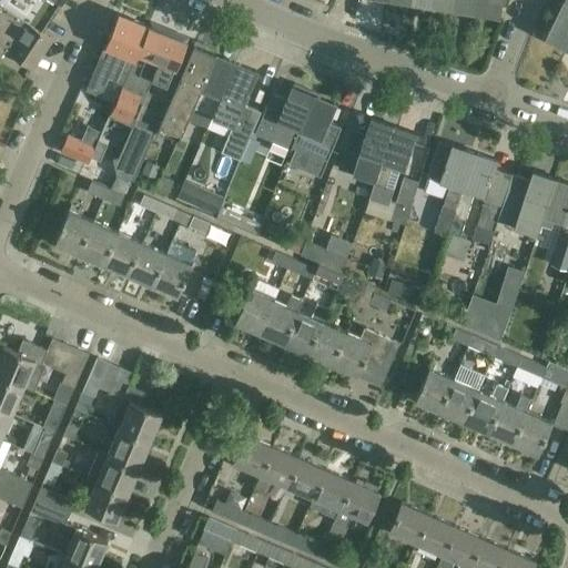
[(63,0),(0,0),(0,42),(10,49),(8,52),(32,68),(52,38),(43,31),(63,0)]
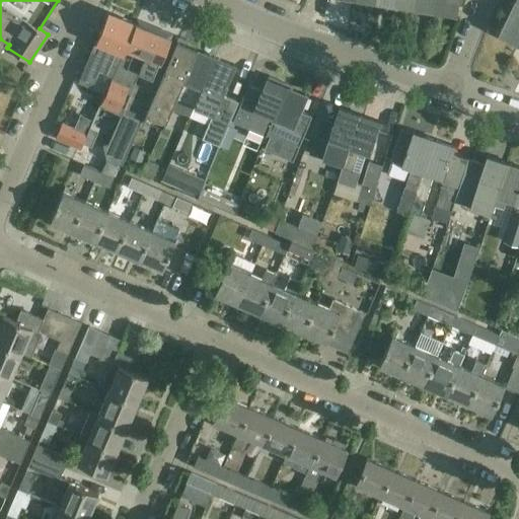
[(415,0),(415,7),(434,10),(436,0),(415,0)]
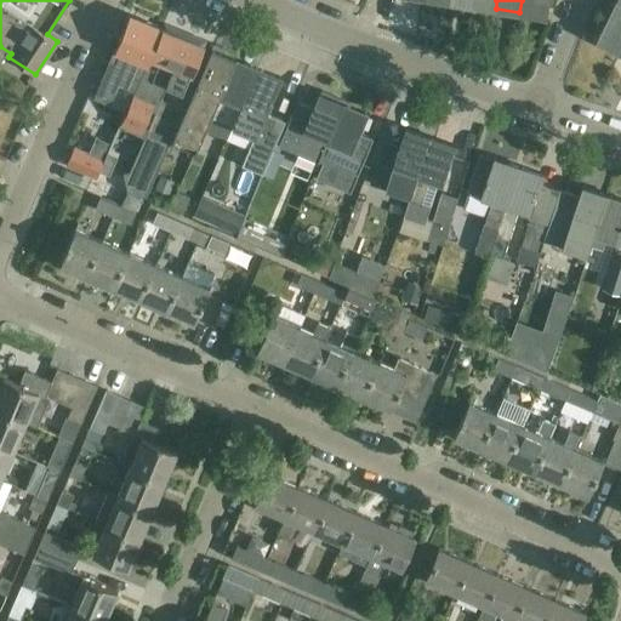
[(547,0),(522,0),(519,12),(545,17),(547,0)]
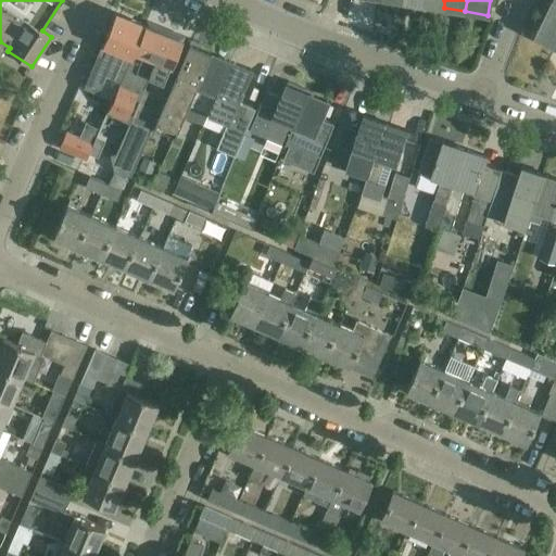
[(555,42),(555,0),(552,0),(534,36),(554,47),(555,42)]
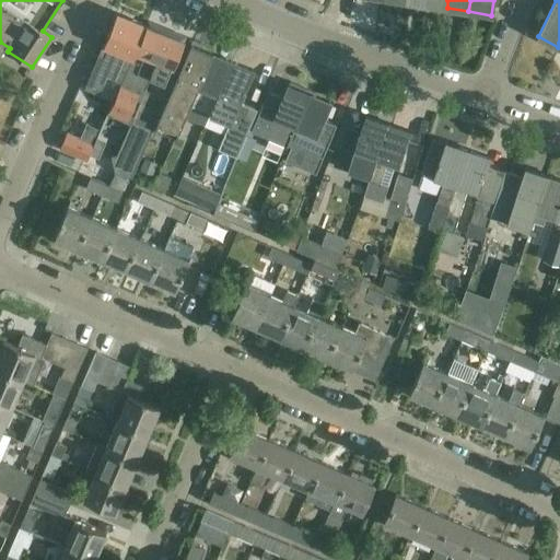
[(132,59),(147,25),(117,13),(103,46),(104,47),(95,69),(94,69),(81,100),(100,107),(105,94),(100,92),(107,76),(111,77),(120,54),(131,58),(132,59)]
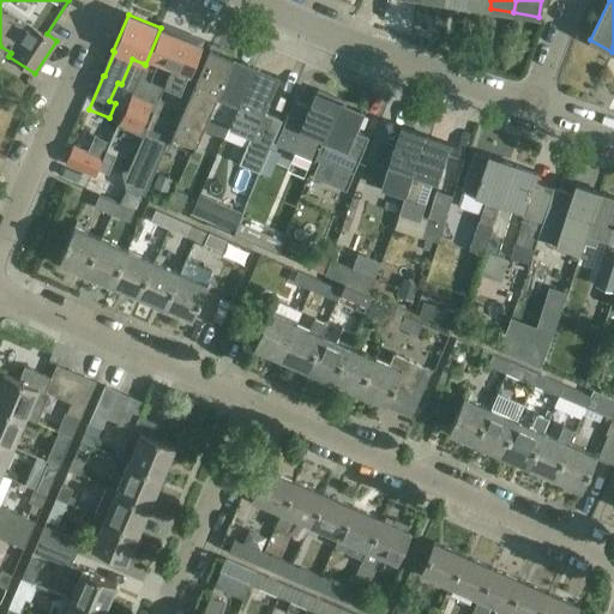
[(144,64),(119,124),(145,134),(131,174),(150,182),(156,167),(168,142),(182,107),(160,97),(164,86),(179,92),(187,73),(190,74),(202,46),(202,44),(203,41),(163,24),(162,28),(161,28),(145,65),(144,64)]
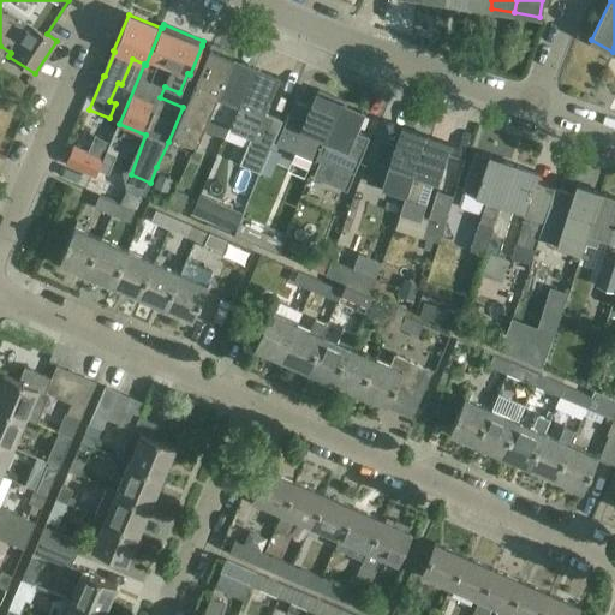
[(184,108),(183,107),(168,142),(192,153),(209,115),(232,58),(233,53),(212,45),(210,48),(209,48),(184,108)]
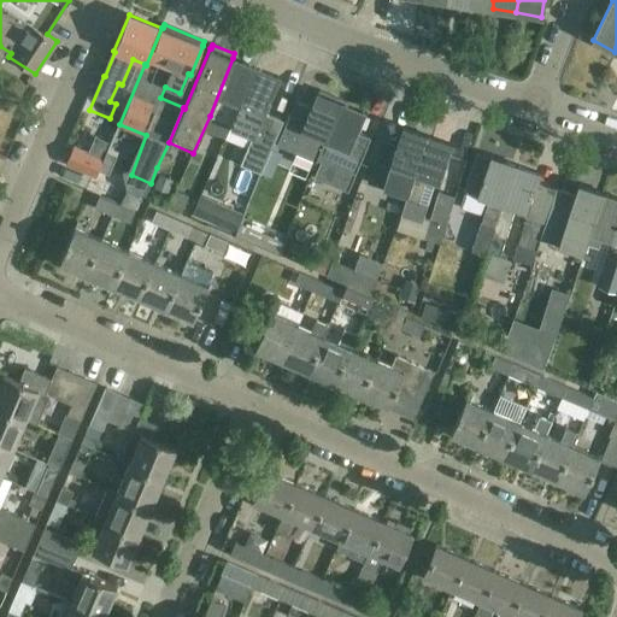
[(254,66),(233,58),(210,116),(230,124),(240,104),(254,66)]
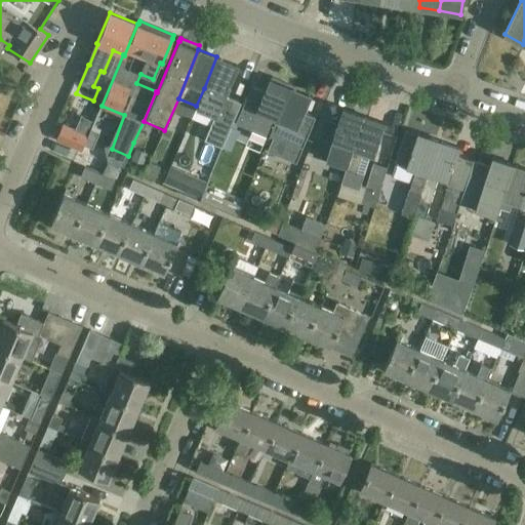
[(204,88),(196,106),(215,114),(204,139),(223,148),(241,103),(224,96),(237,66),(216,56),(204,88)]
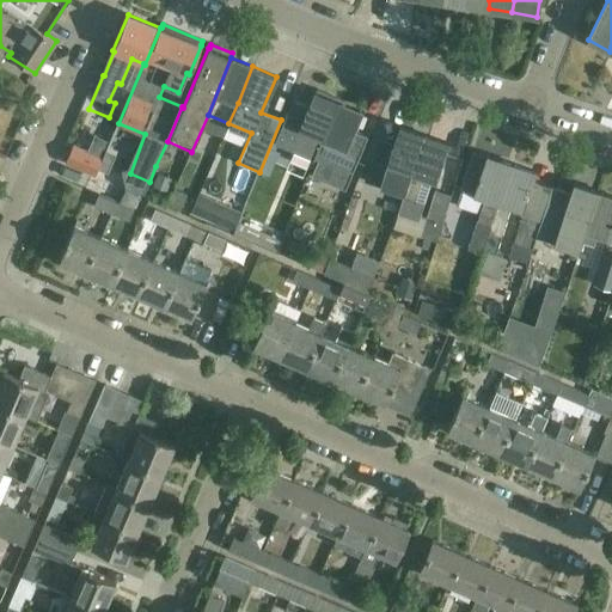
[(283,123),(276,142),(292,150),(293,150),(295,145),(316,153),(337,102),(329,98),(330,95),(317,90),(316,92),(314,92),(308,108),(293,102),(283,123)]
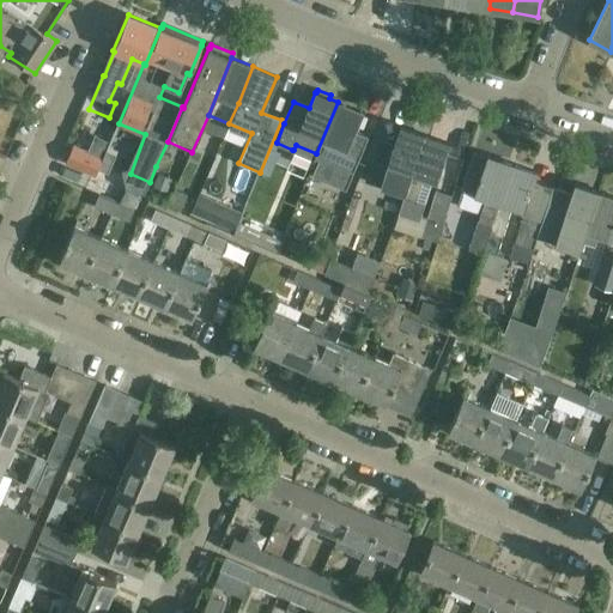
[(319,161),(313,176),(346,190),(358,159),(368,137),(353,131),(362,111),(338,102),(316,153),(314,159),(319,161)]
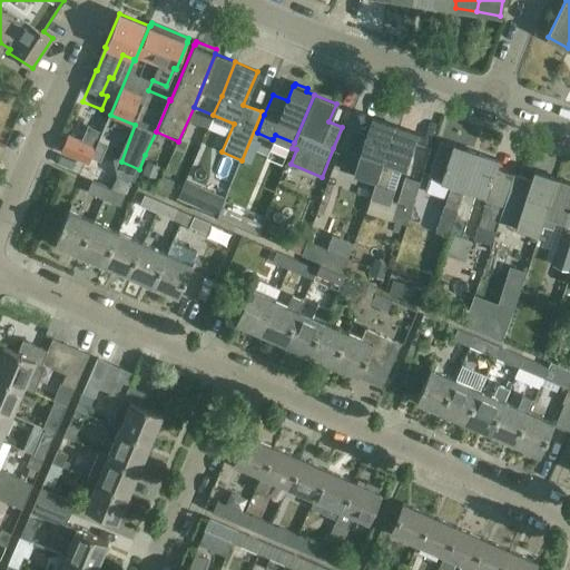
[(340,169),(376,182),(394,126),(373,118),(367,136),(352,130),(340,169)]
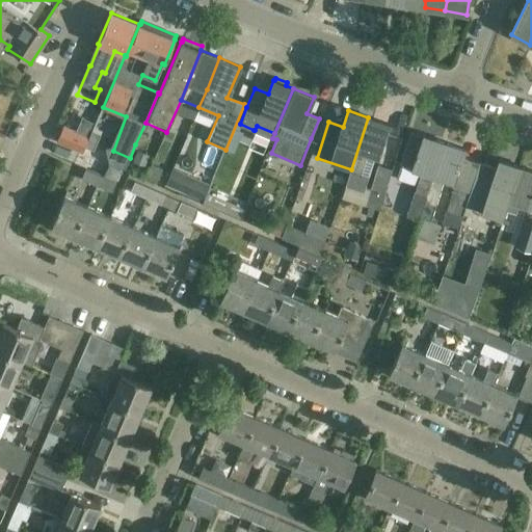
[(389,124),(368,117),(351,169),(345,186),(364,192),(369,176),(362,174),(368,154),(378,157),(389,124)]
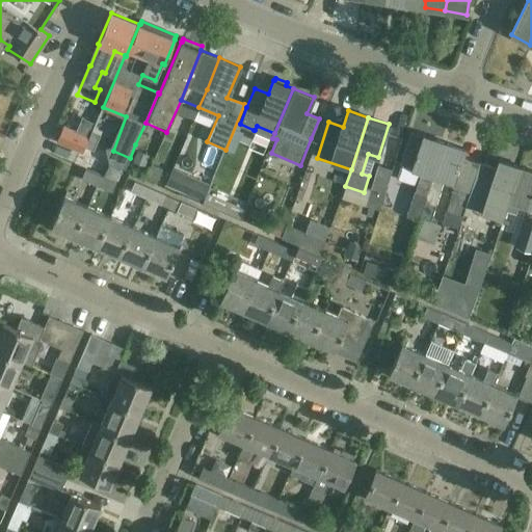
[(64,128),(58,141),(82,153),(85,147),(91,132),(95,125),(82,120),(76,133),(64,128)]
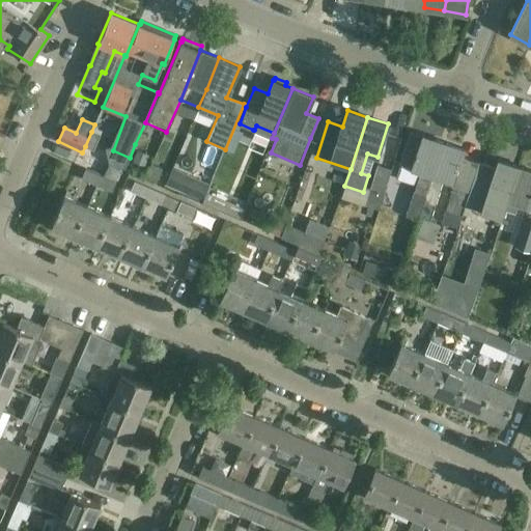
[(99,136),(91,132),(85,146),(93,149),(99,136)]
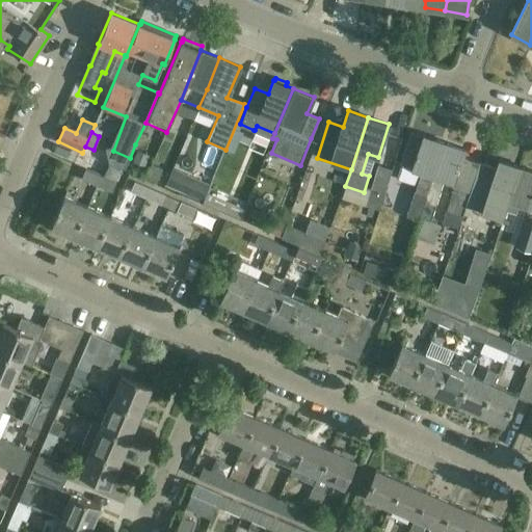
[(418,219),(443,141),(423,135),(423,137),(411,133),(401,163),(413,166),(411,169),(420,173),(405,215),(418,219)]
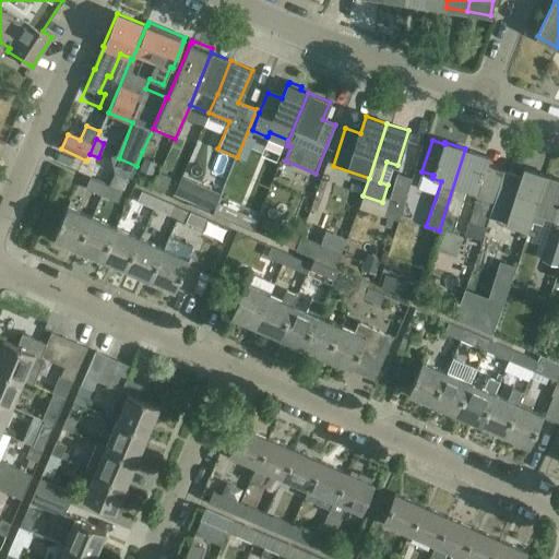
[(488,156),(465,149),(439,230),(438,230),(449,235),(455,214),(456,214),(465,188),(477,192),(467,222),(486,227),(489,216),(503,173),(485,166),(488,156)]
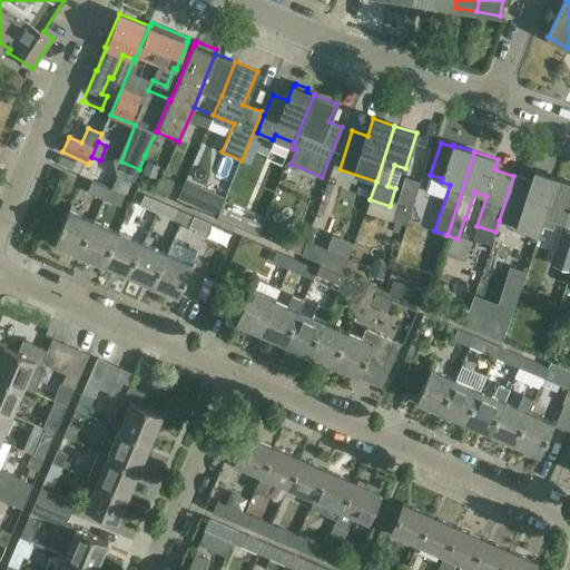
[(148,161),(143,174),(155,178),(160,166),(148,161)]
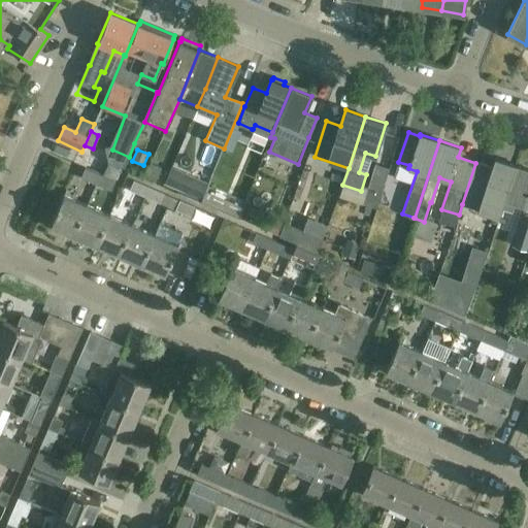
[(500,207),(514,165),(495,159),(492,166),(475,161),(475,163),(462,204),(497,216),(500,207)]
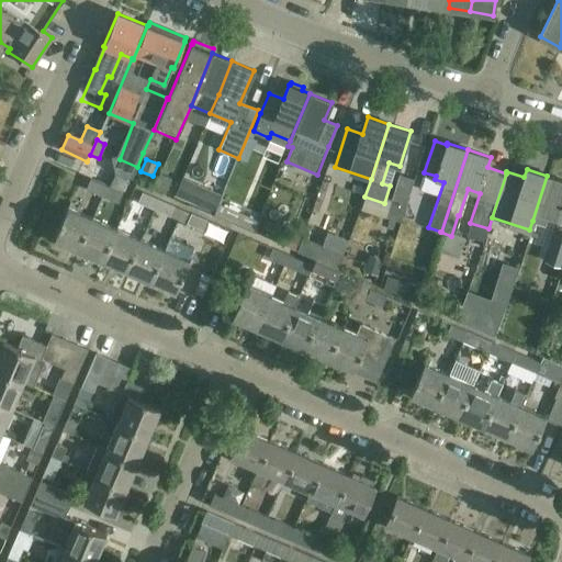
[(115,175),(110,186),(122,191),(126,179),(115,175)]
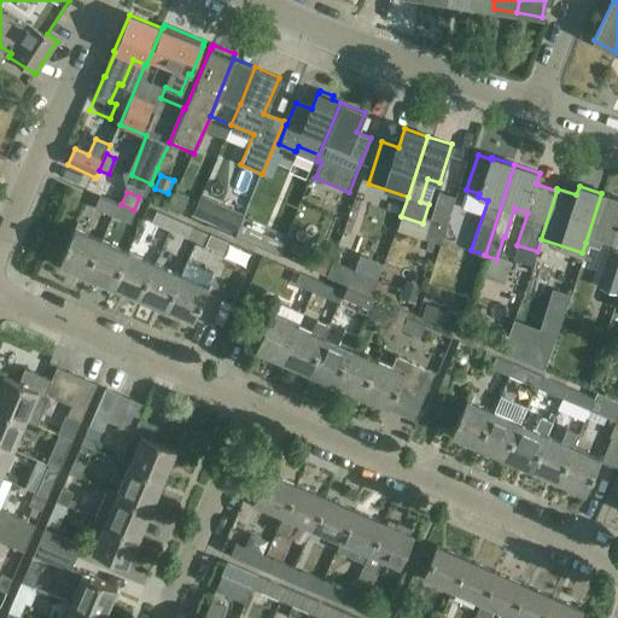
[(176,192),(169,209),(181,214),(188,197),(176,192)]
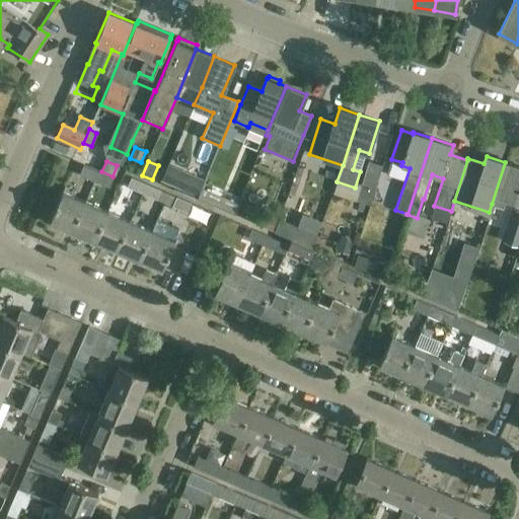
[(361,183),(374,188),(381,165),(368,161),(361,183)]
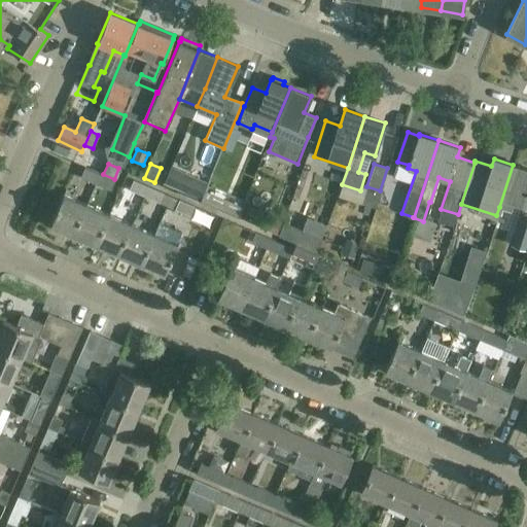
[(526,196),(526,169),(513,165),(499,207),(510,211),(514,201),(524,205),(526,196)]
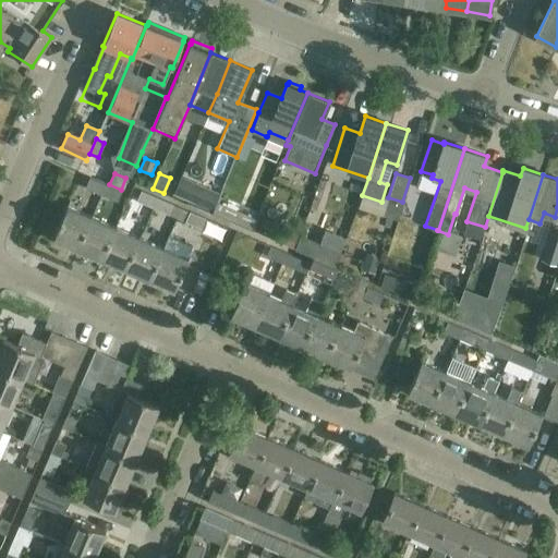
[(210,214),(220,193),(181,177),(173,194),(196,204),(195,207),(210,214)]
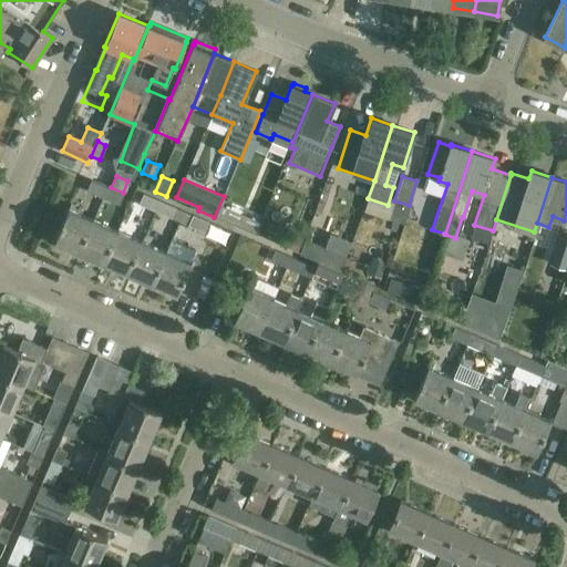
[(103,198),(107,187),(91,181),(86,191),(103,198)]
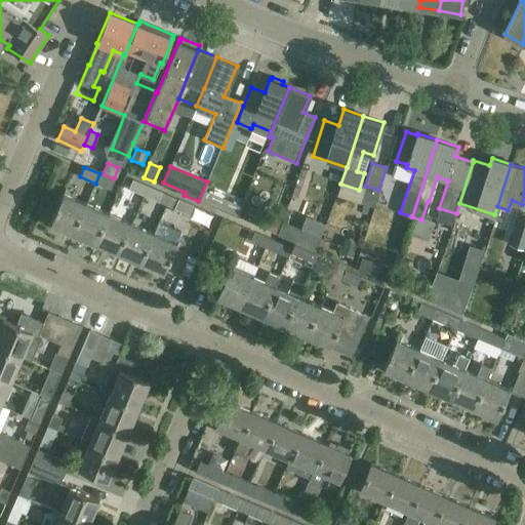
[(99,173),(95,184),(110,190),(114,180),(99,173)]
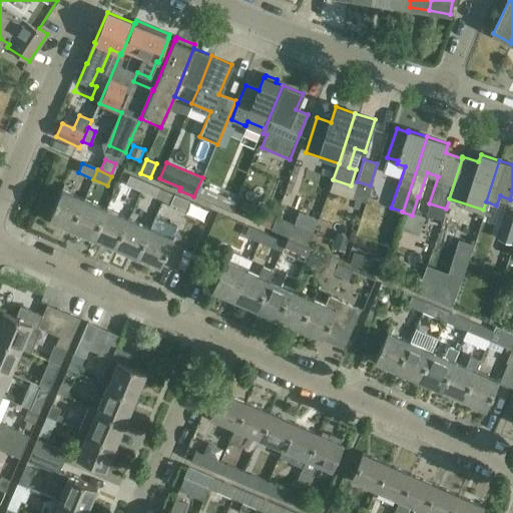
[(126,184),(139,190),(143,181),(130,176),(126,184)]
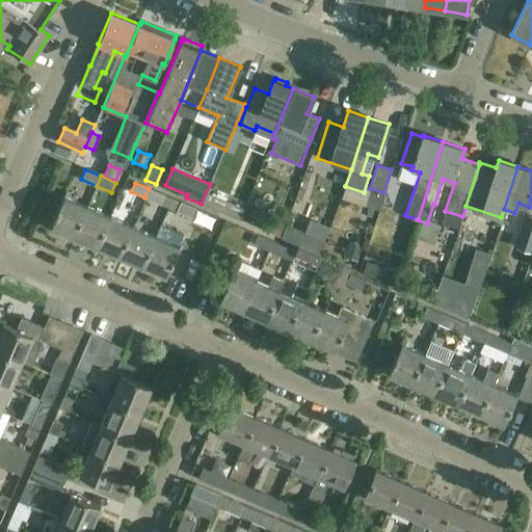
[(174,198),(163,194),(149,188),(144,197),(160,204),(169,208),(174,198)]
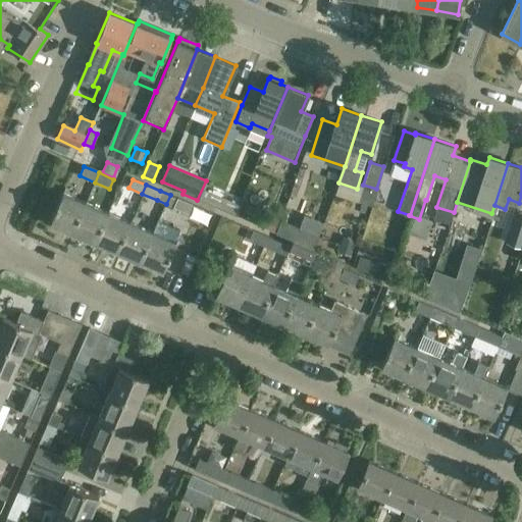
[(203,189),(200,198),(238,213),(242,205),(203,189)]
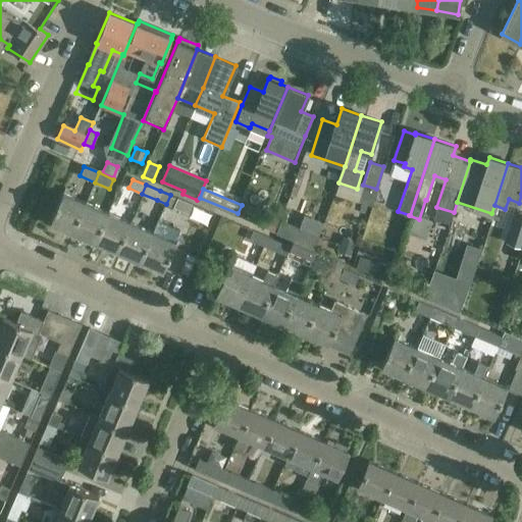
[(72,233),(86,203),(63,193),(49,223),(72,233)]
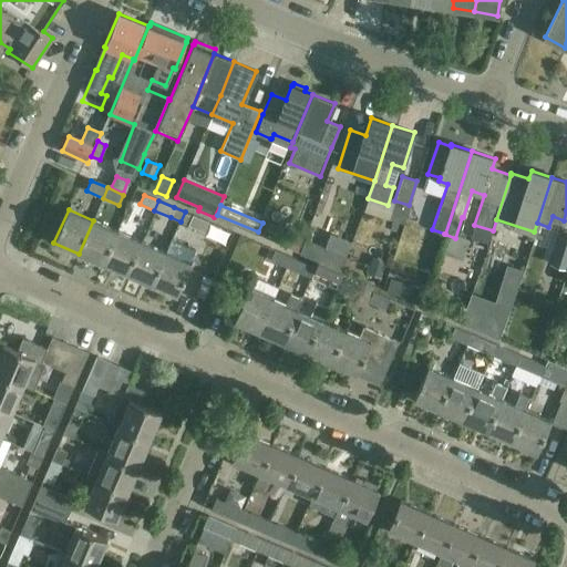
[(208,222),(192,214),(187,225),(204,232),(208,222)]
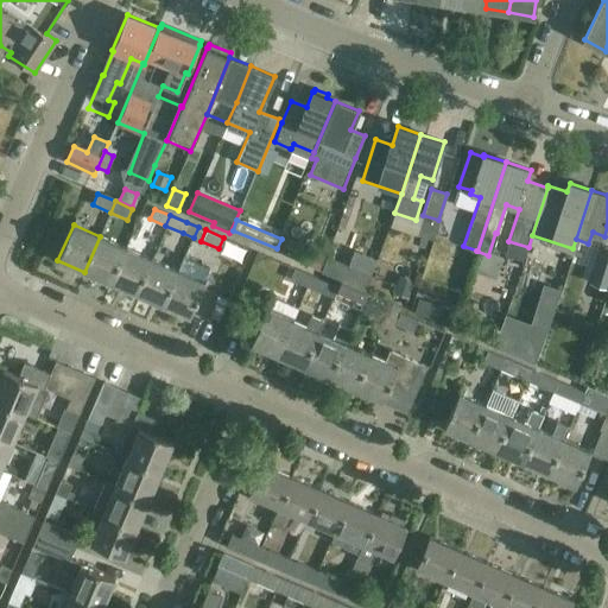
[(126,247),(100,236),(84,272),(111,283),(126,247)]
